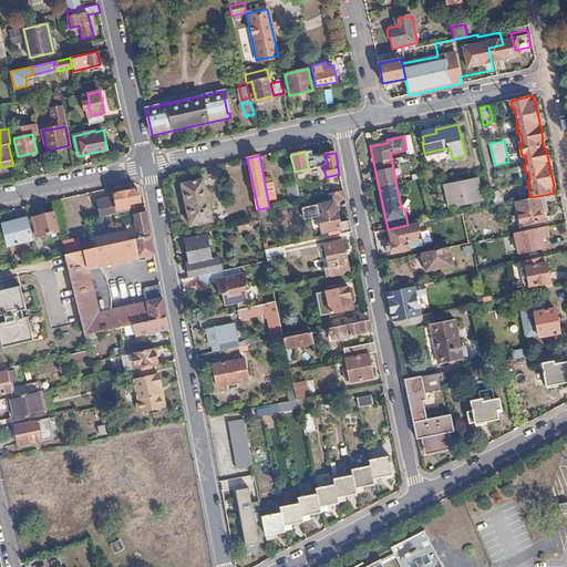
[(450,208),(482,202),(476,178),(444,186),(450,208)]
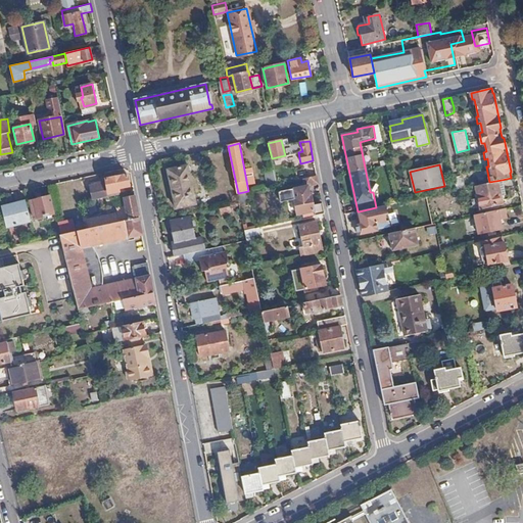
[(190,167),(187,168),(195,205),(197,204),(190,167)]
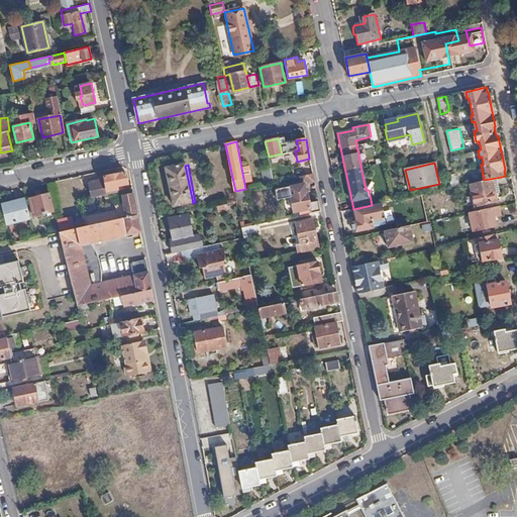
[(193,203),(185,166),(166,170),(174,207),(193,203)]
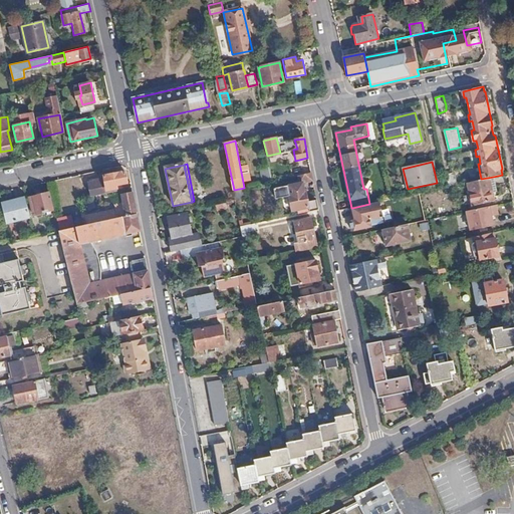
[(296,176),(297,176),(310,173),(309,165),(295,168),(296,176)]
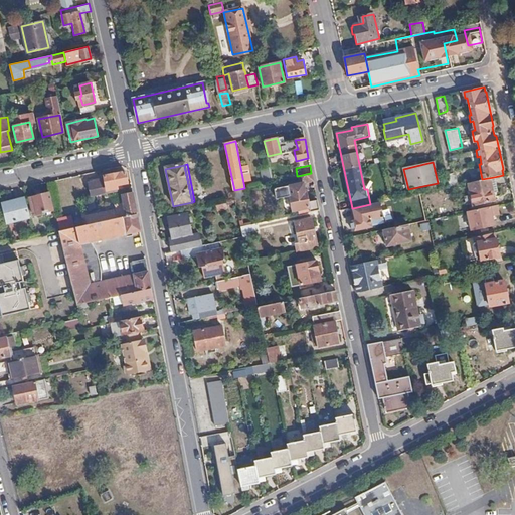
[(103,194),(108,193),(108,191),(117,189),(117,186),(127,184),(125,172),(105,176),(106,182),(101,184),(103,194)]
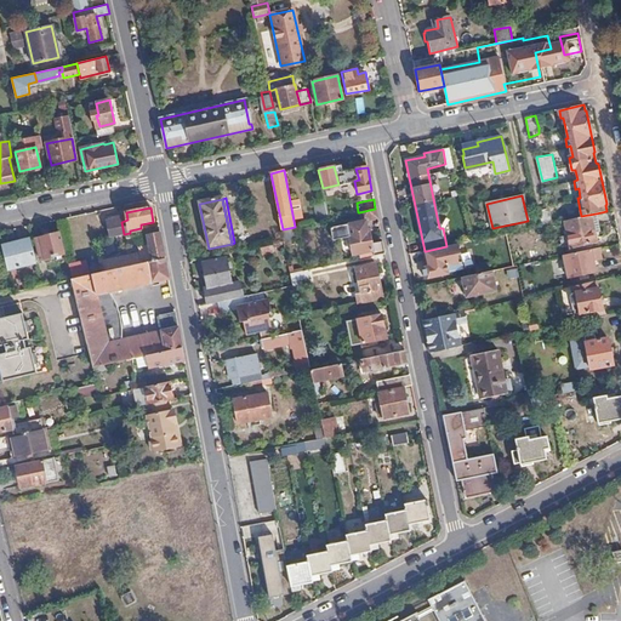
[(315,222),(329,218),(328,211),(326,208),(313,211),(315,222)]
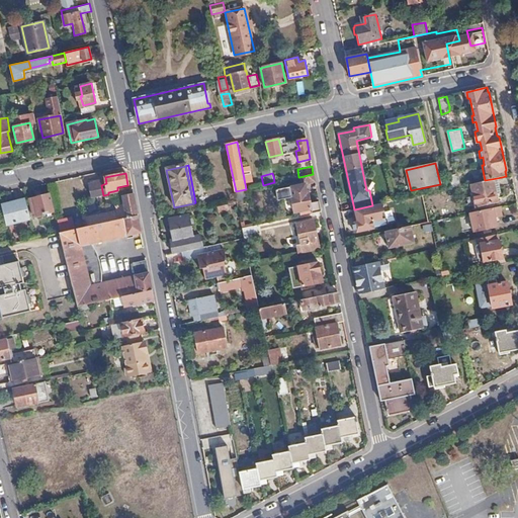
[(448,174),(451,188),(459,186),(456,173),(448,174)]
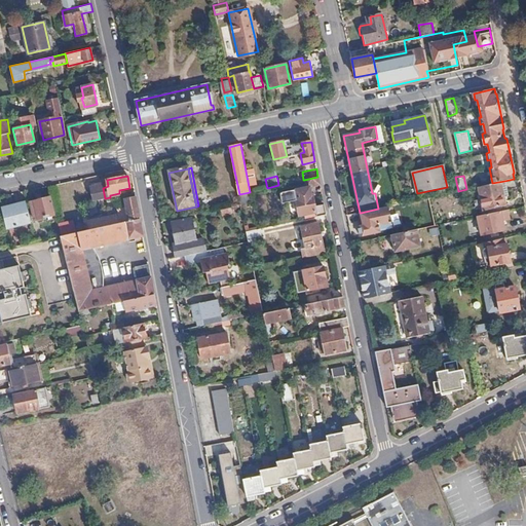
[(304,180),(305,187),(308,187),(320,184),(317,177),(304,180)]
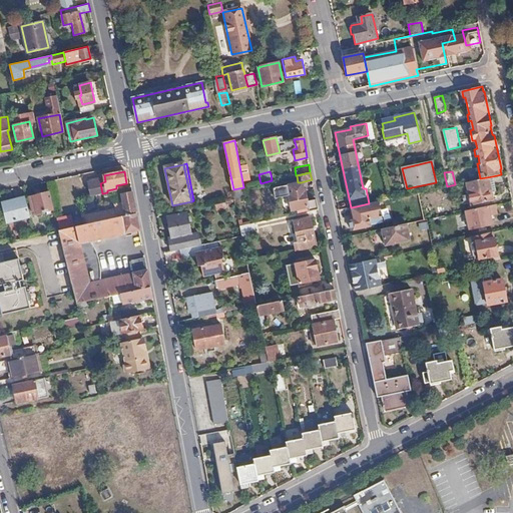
[(82,187),(79,174),(72,176),(74,188),(82,187)]
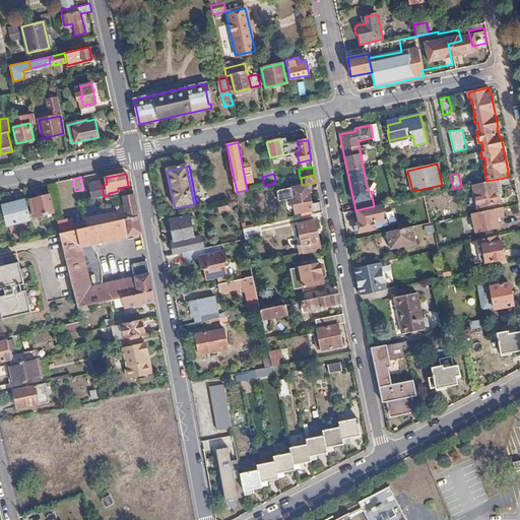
[(486,181),(472,185),(477,207),(500,202),(498,195),(502,194),(499,179),(486,181)]
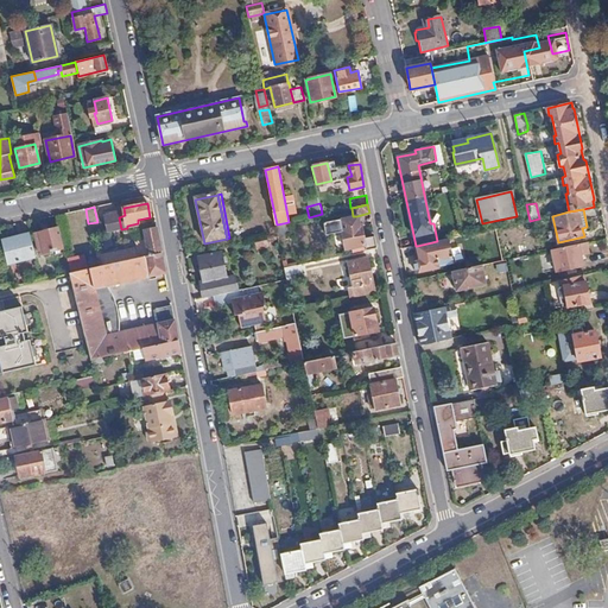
[(366,252),(377,249),(374,236),(363,239),(361,227),(360,227),(356,216),(353,216),(324,222),(327,235),(341,232),(346,249),(365,246),(366,252)]
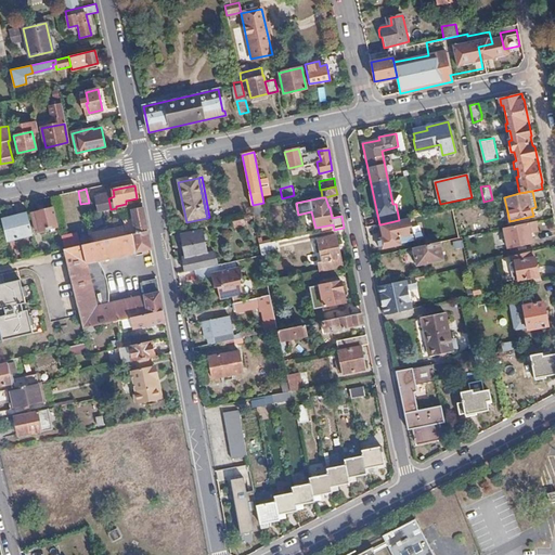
[(125,235),(147,230),(143,207),(131,210),(132,214),(128,215),(130,223),(118,227),(119,229),(123,229),(125,235)]
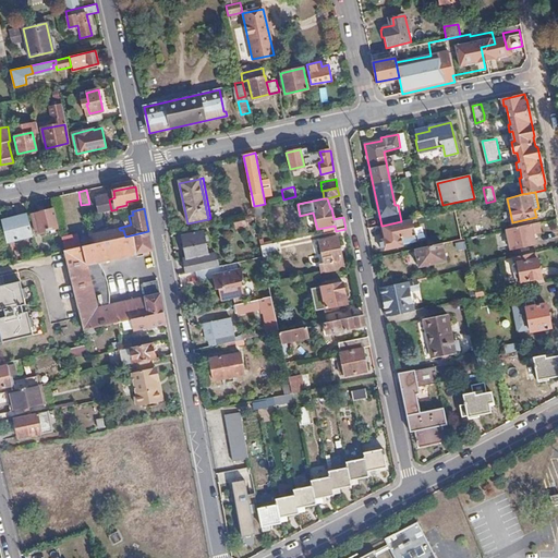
[(57,228),(52,209),(32,215),(36,232),(57,228)]
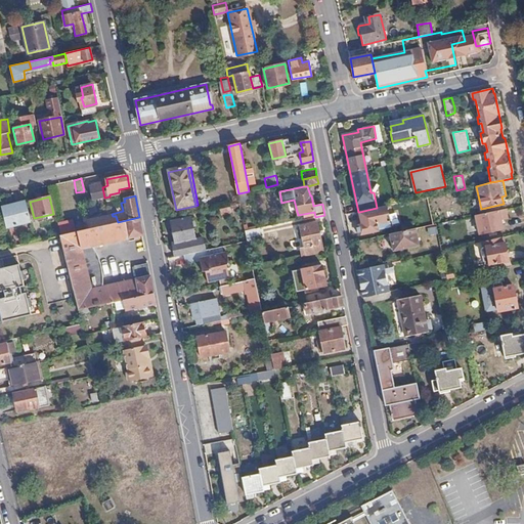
[(30,219),(26,202),(1,207),(5,225),(30,219)]
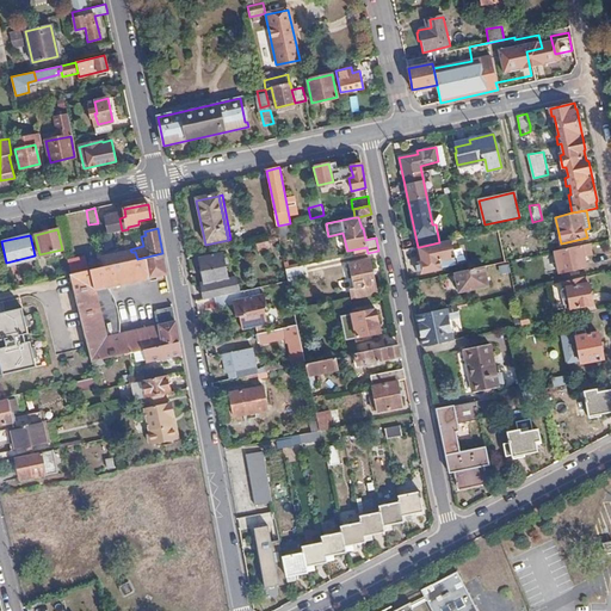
[(277,269),(285,267),(279,238),(257,242),(259,250),(272,247),(277,269)]
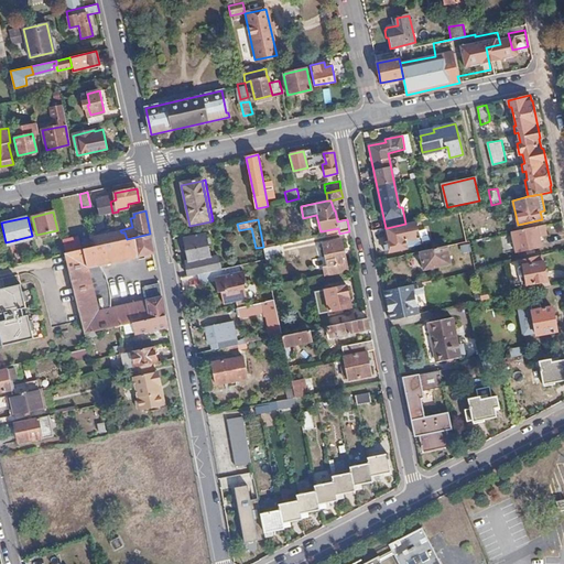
[(457,236),(454,219),(441,223),(444,239),(457,236)]
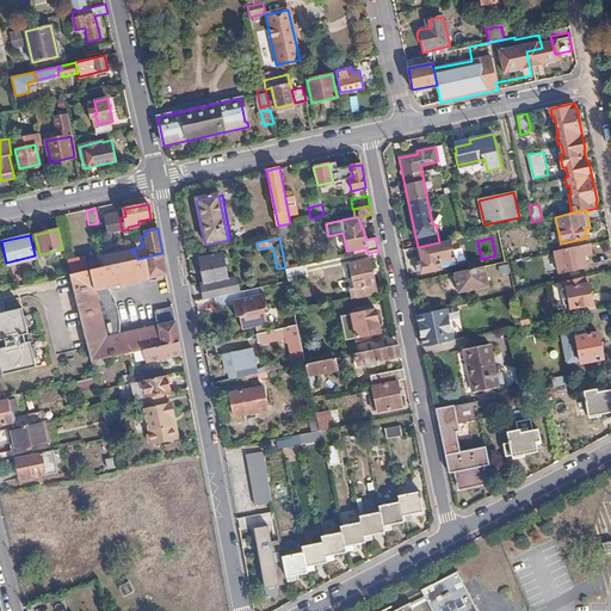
[(419,247),(423,260),(417,263),(419,276),(440,270),(440,269),(455,265),(452,259),(449,259),(448,251),(451,251),(449,241),(439,242),(419,247)]
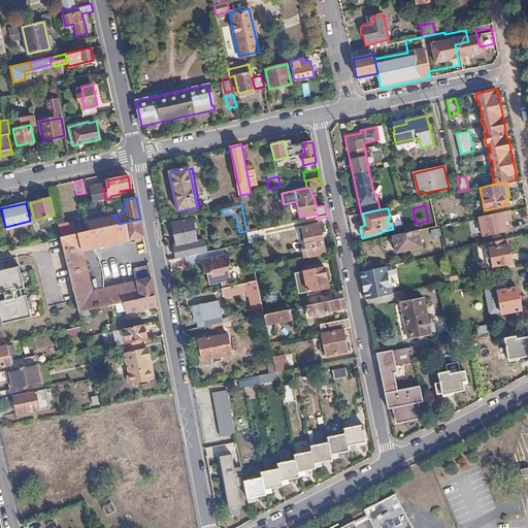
[(508,210),(479,218),(482,236),(505,232),(503,222),(512,221),(508,210)]
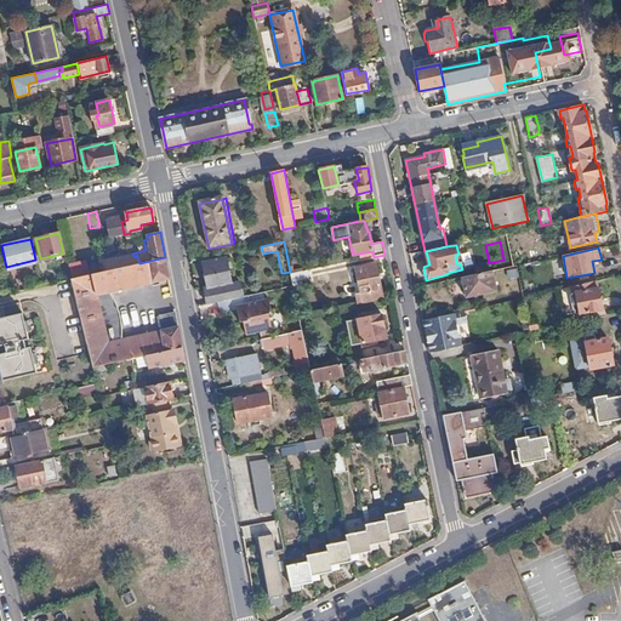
[(101,272),(127,266),(125,256),(98,262),(101,272)]
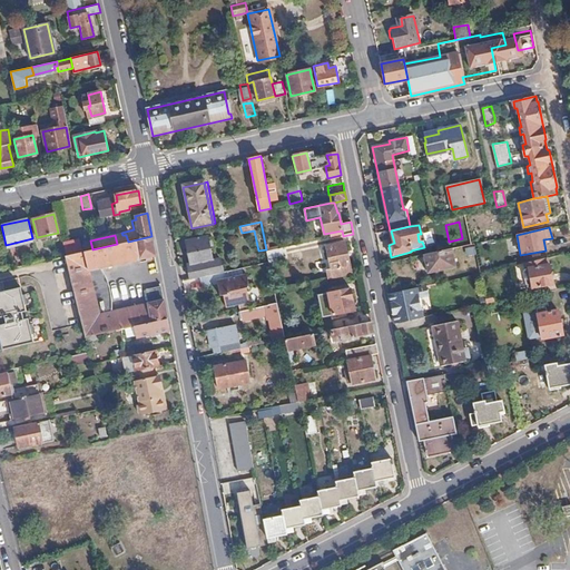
[(134,325),(167,317),(163,300),(148,303),(99,314),(89,269),(155,255),(151,236),(128,242),(117,244),(92,249),(65,255),(85,336),(100,333),(125,327),(134,325)]
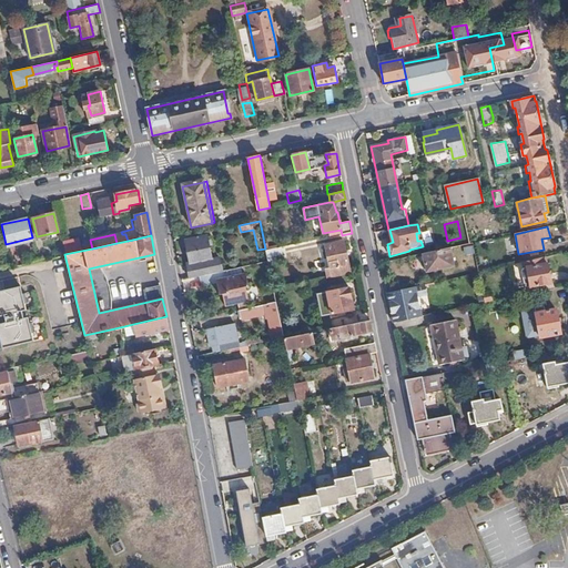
[(185,264),(189,279),(198,276),(222,271),(220,256),(213,257),(208,235),(185,241),(190,262),(185,264)]
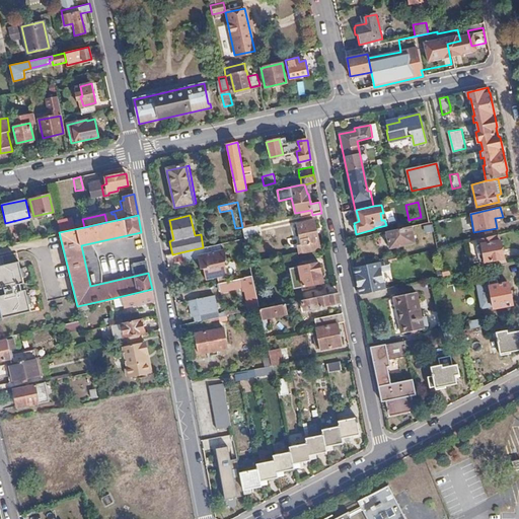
[(299,253),(319,249),(314,221),(297,225),(302,244),(297,245),(299,253)]
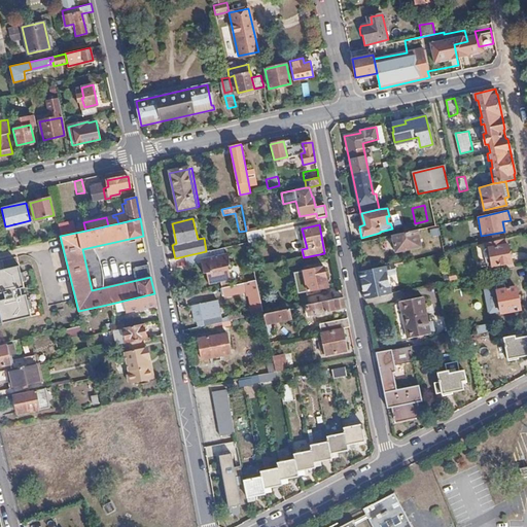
[(265,245),(261,230),(247,233),(248,242),(249,248),(265,245)]
